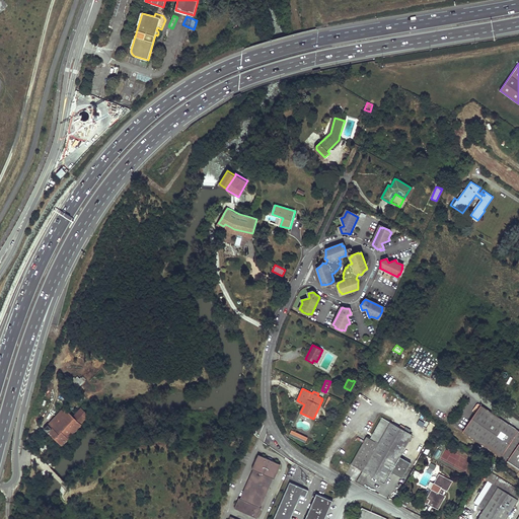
[(479,409),(464,430),(518,469),(518,429),(483,403),(482,403),(480,402),(479,403),(478,403),(477,404),(474,410),(475,411),(478,408),(479,409)]
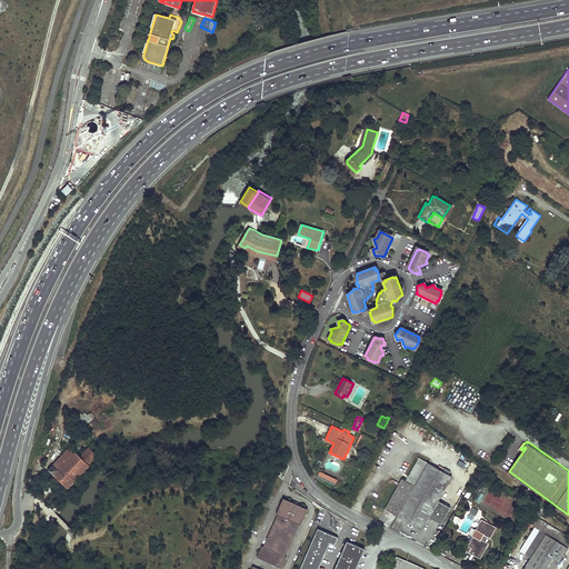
[(70,447),(49,470),(59,480),(81,457),(70,447)]
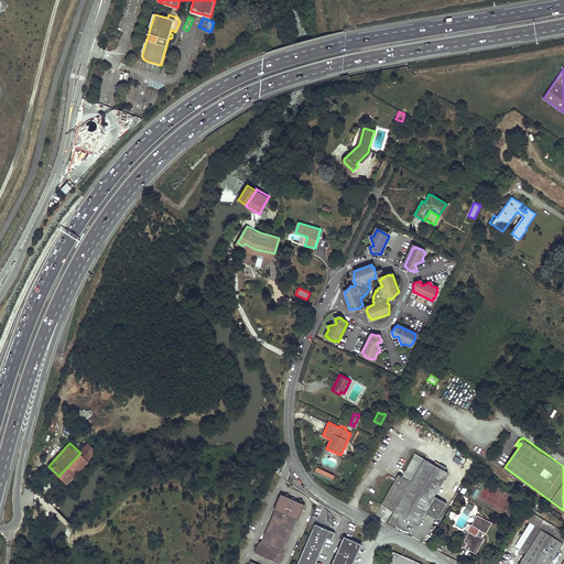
[(96,451),(88,444),(80,453),(87,459),(96,451)]
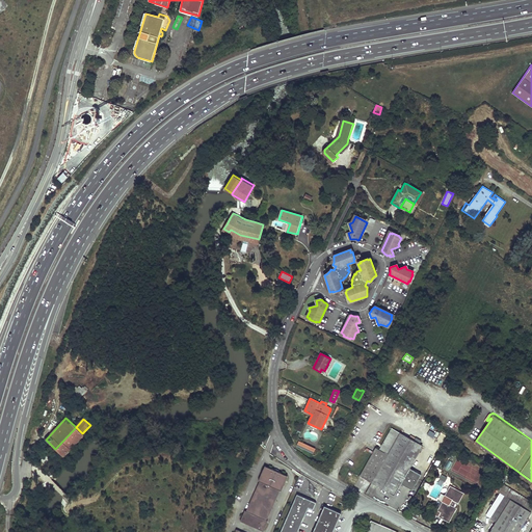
[(76,427),(55,449),(62,456),(83,434),(82,433),(76,427)]
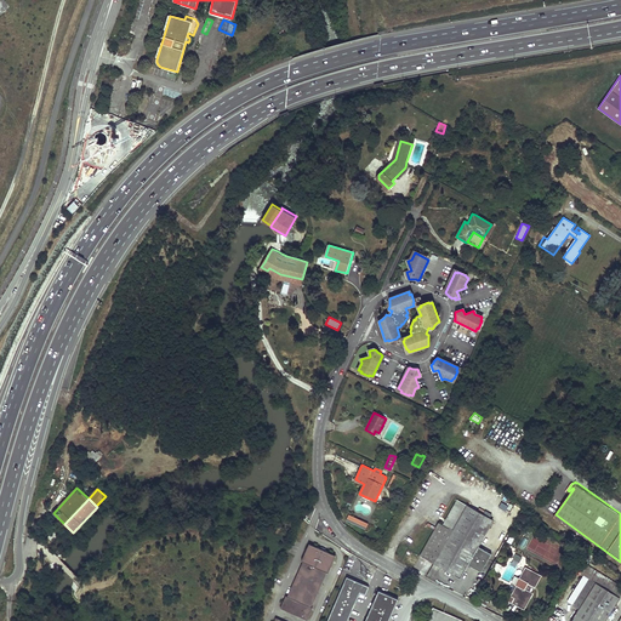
[(440,524),(422,557),(437,564),(429,577),(437,581),(443,569),(462,579),(471,565),(484,573),(494,554),(480,546),(494,520),(468,506),(459,501),(444,527),(440,524)]
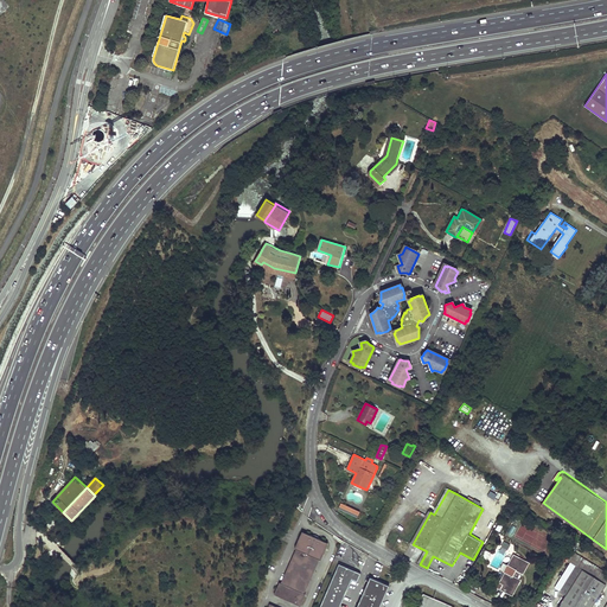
[(360,512),(342,503),(339,509),(358,518),(360,512)]
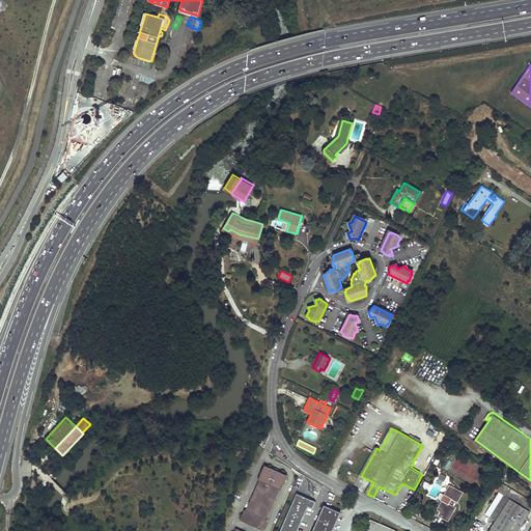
[(287,475),(264,465),(258,479),(259,480),(246,510),(245,509),(240,519),(263,529),(268,520),(266,519),(279,488),(281,490),(287,475)]
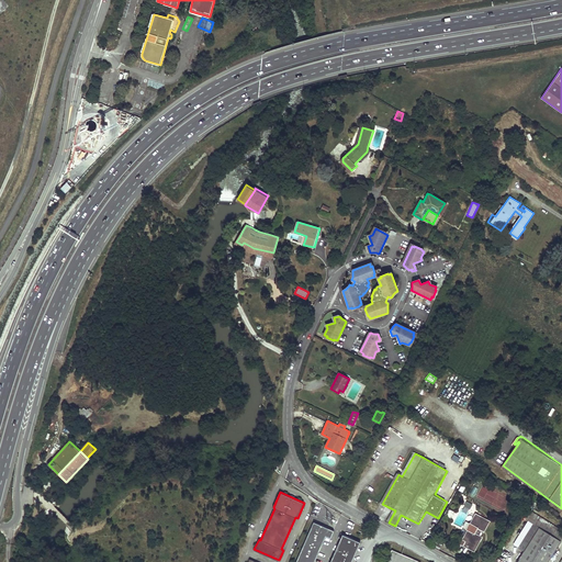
[(463,543),(475,550),(481,541),(482,542),(484,538),(481,536),(483,532),(482,532),(483,530),(485,531),(491,521),(480,515),(474,525),(481,528),(478,535),(471,531),(463,543)]
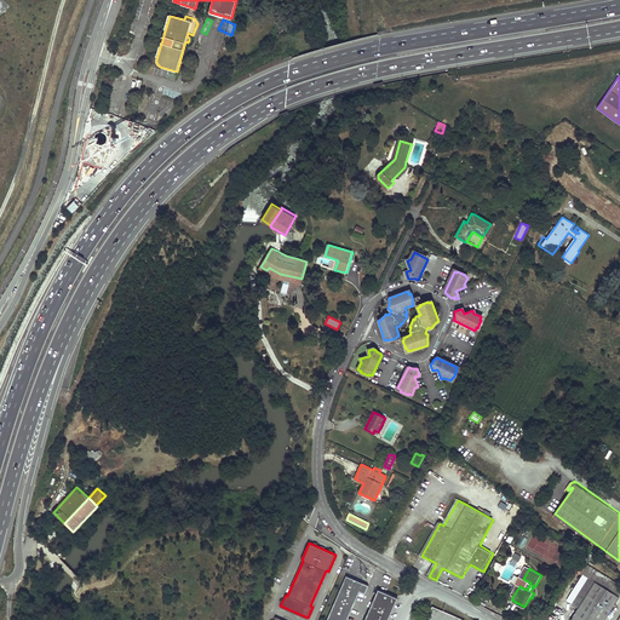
[(574,603),(580,608),(597,581),(619,596),(619,584),(595,569),(574,603)]
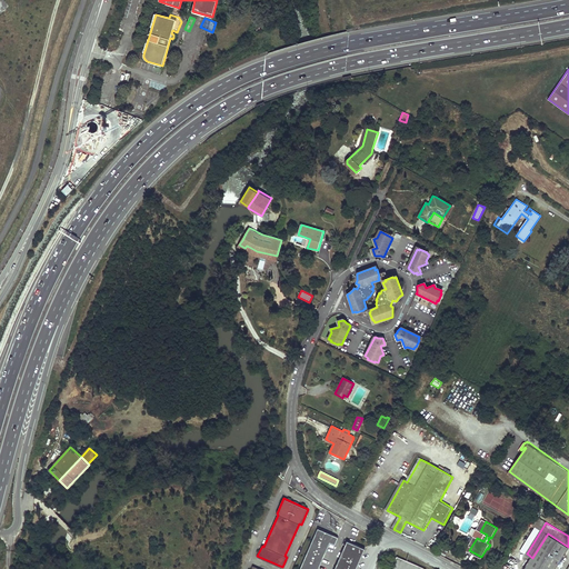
[(318,529),(299,568),(318,568),(330,542),(335,545),(338,538),(318,529)]
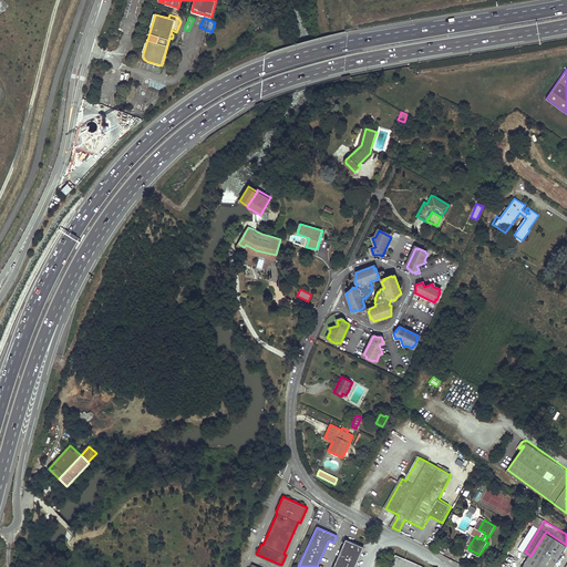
[(553,566),(566,545),(546,532),(531,556),(523,566),(553,566)]
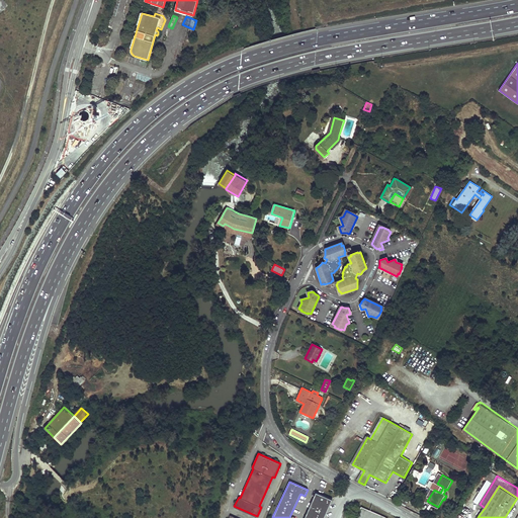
[(316,493),(305,517),(324,517),(333,500),(316,493)]
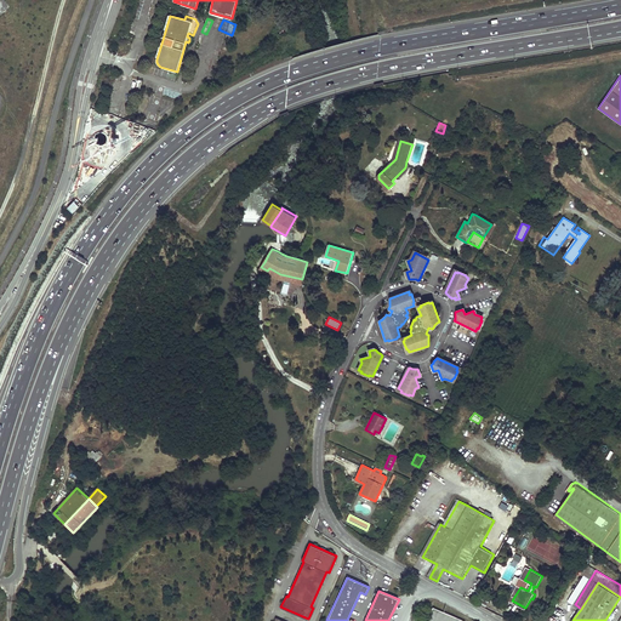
[(465,620),(434,608),(431,617),(433,619),(432,620),(465,620)]
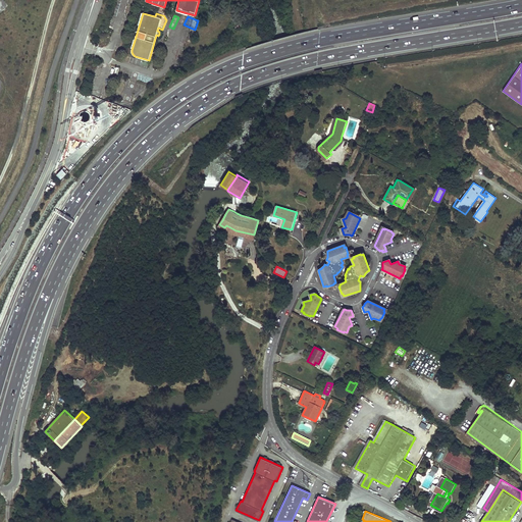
All buildings are outlined.
